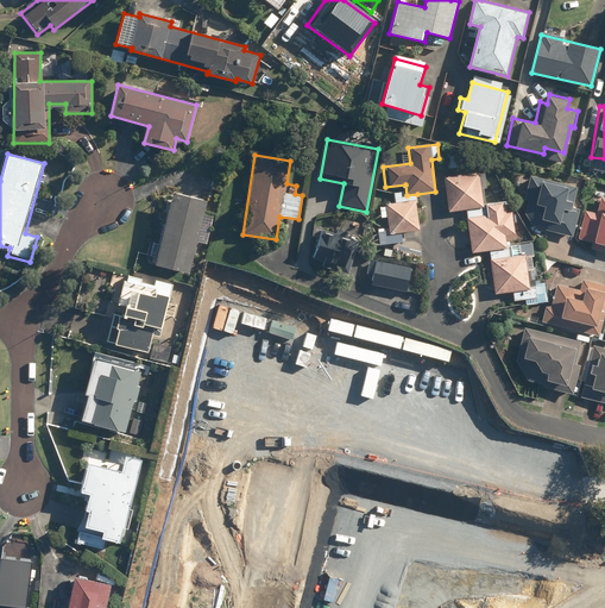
[(479,170),(442,175),(447,211),(464,208),(484,206),(479,170)]
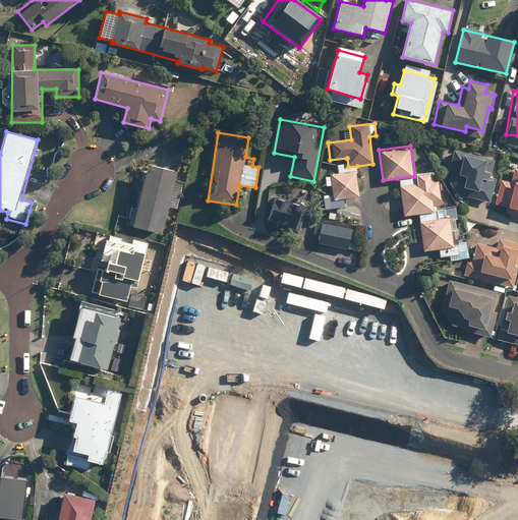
[(450,173),(447,186),(457,195),(491,201),(497,171),(492,170),(494,158),(451,149),(446,172),(450,173)]
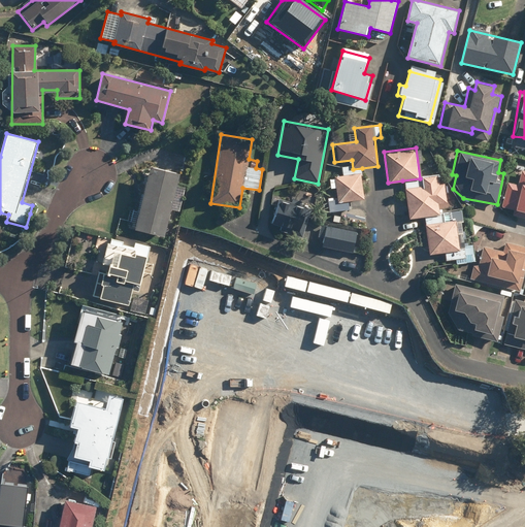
[(179,170),(151,164),(135,228),(164,234),(179,170)]
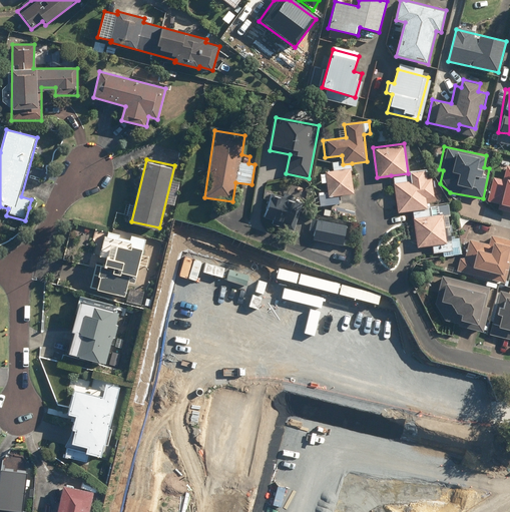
[(343,164),(326,166),(329,193),(317,195),(318,205),(339,203),(338,195),(355,193),(352,163),(343,164)]
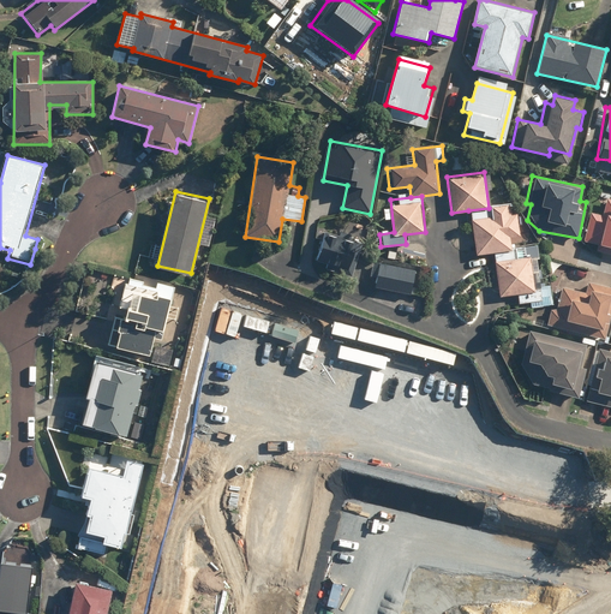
[(610,255),(610,202),(604,201),(600,214),(589,212),(582,243),(597,246),(594,252),(610,255)]
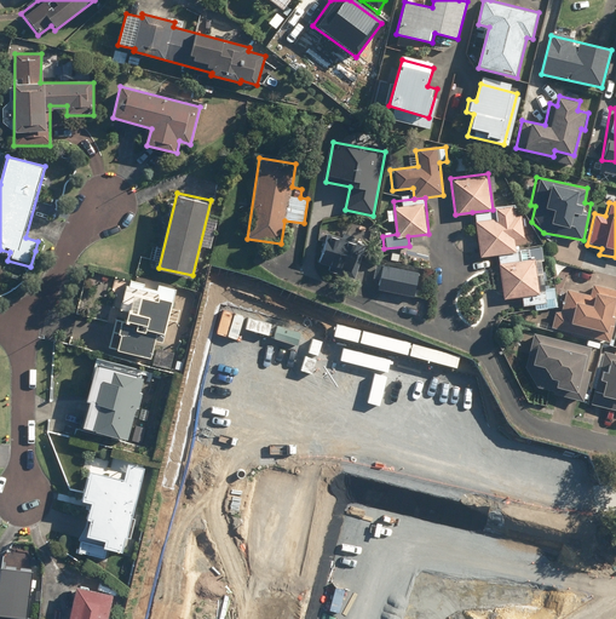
[(496,253),(517,251),(514,240),(524,239),(520,213),(516,215),(514,207),(493,210),(472,212),(478,256),(489,254),(496,253)]
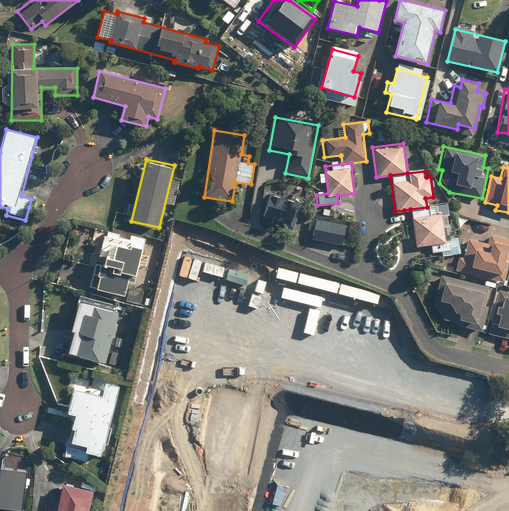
[(291,221),(297,197),(268,190),(262,217),(270,219),(269,223),(285,227),(286,220),(291,221)]
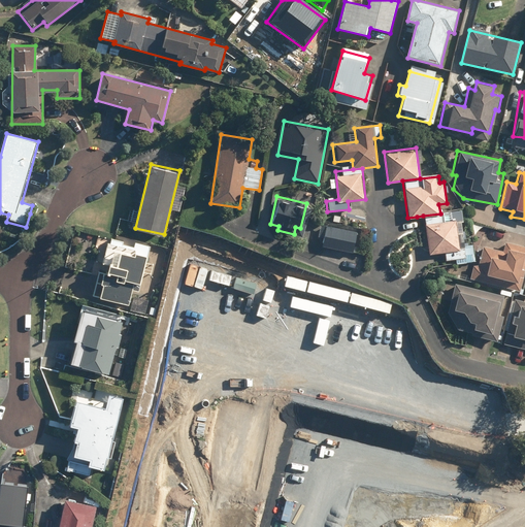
[(423,216),(428,255),(441,253),(443,260),(466,257),(464,244),(459,245),(455,220),(441,222),(440,213),(423,216)]
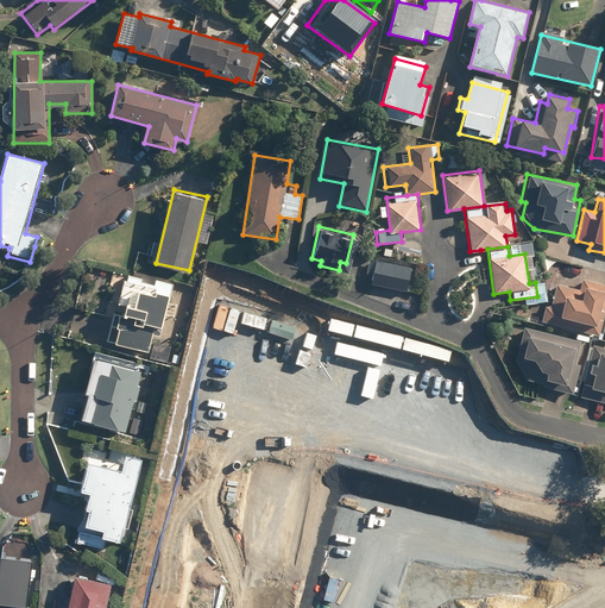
[(409,265),(375,261),(371,287),(405,292),(409,265)]
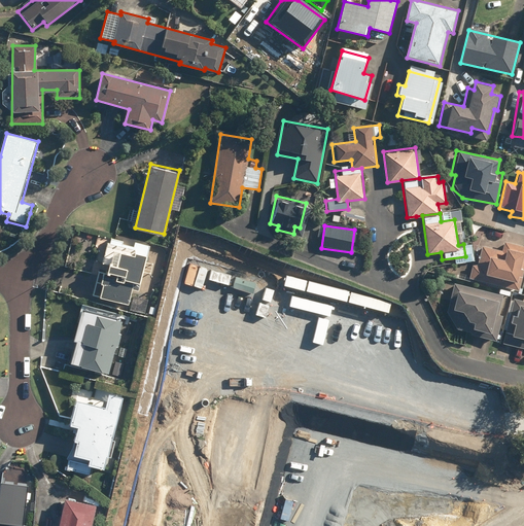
[(138,291),(147,245),(108,237),(104,255),(96,253),(92,272),(96,273),(91,295),(129,304),(131,290),(138,291)]
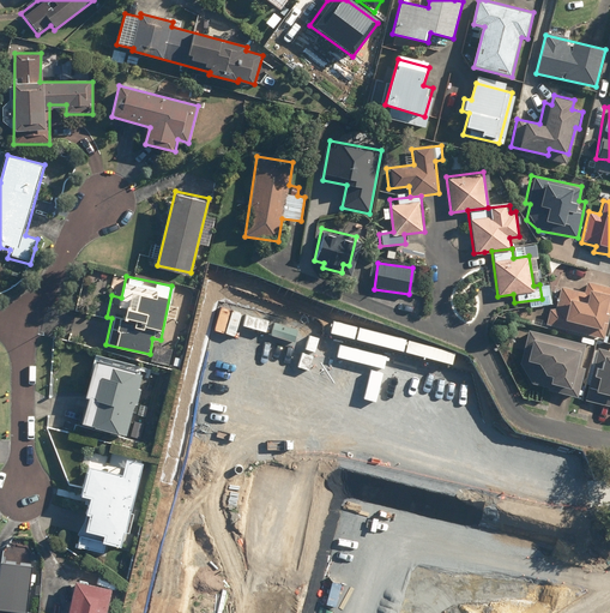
[(560,300),(551,298),(545,324),(604,337),(609,312),(609,286),(580,278),(578,290),(562,287),(560,300)]
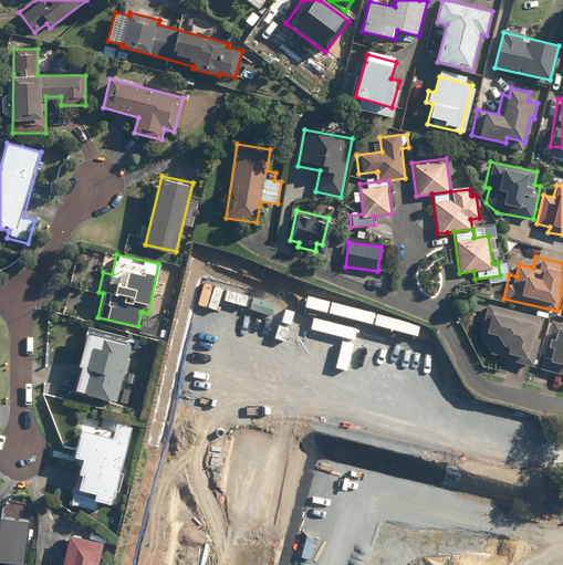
[(487,303),(479,336),(493,356),(532,366),(544,317),(487,303)]
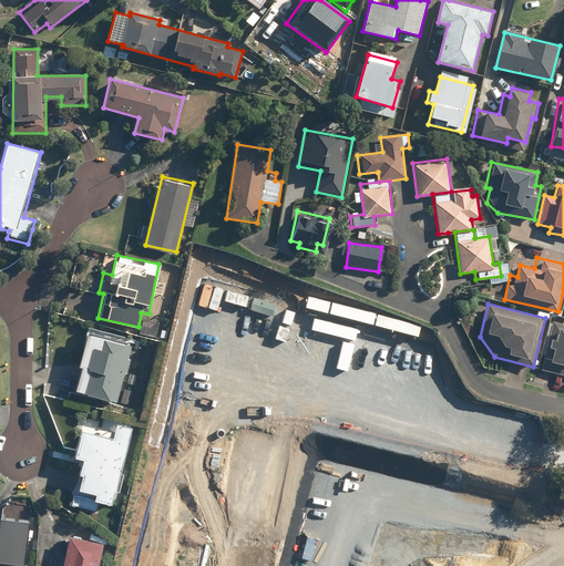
[(563,322),(551,320),(537,370),(563,377),(563,322)]
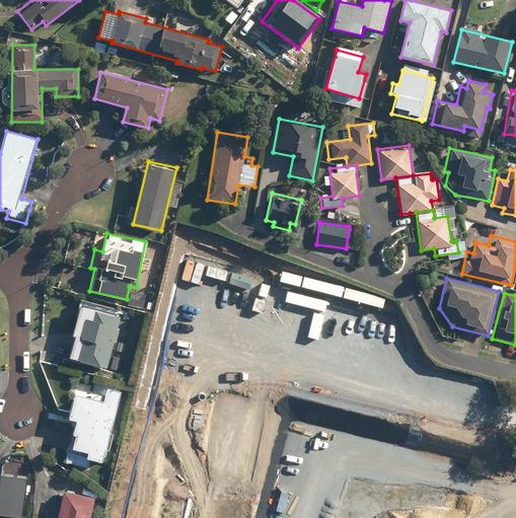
[(120,314),(78,300),(73,315),(77,316),(72,333),(76,335),(69,357),(103,368),(114,339),(116,340),(120,328),(116,326),(120,314)]
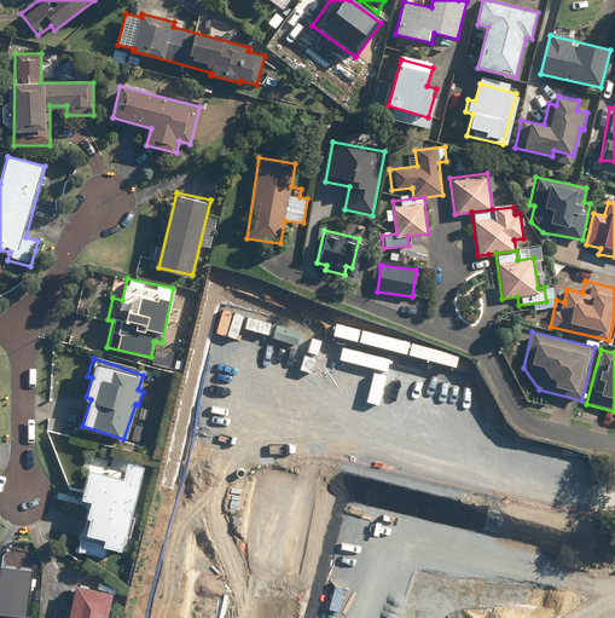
[(123,550),(145,465),(127,460),(122,475),(87,467),(79,498),(88,501),(76,549),(104,556),(106,546),(123,550)]
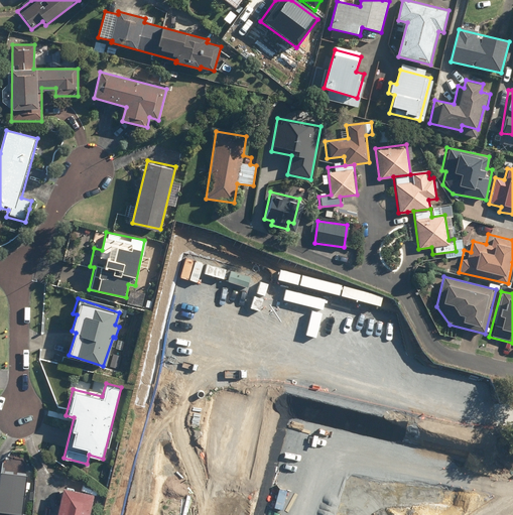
[(21,514),(24,477),(0,474),(0,514),(21,514)]
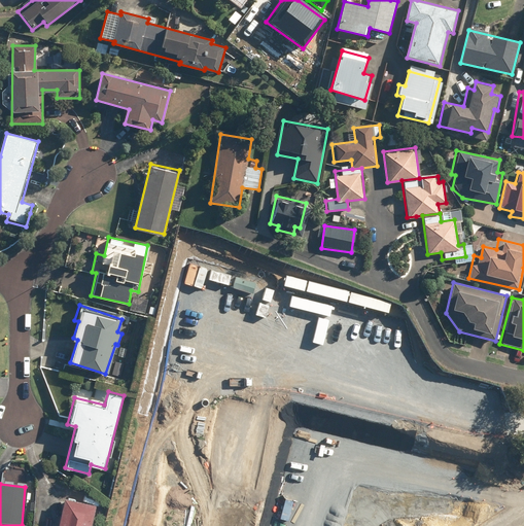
[(89,525),(94,500),(63,494),(56,525),(89,525)]
